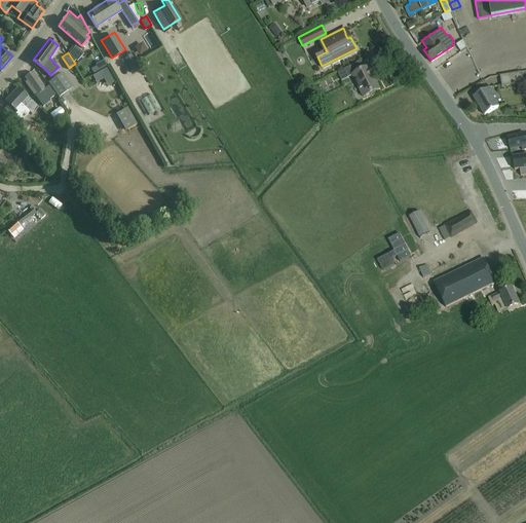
[(368,65),(359,69),(352,72),(364,95),(379,86),(373,76),(378,73),(373,63),(368,66),(368,65)]
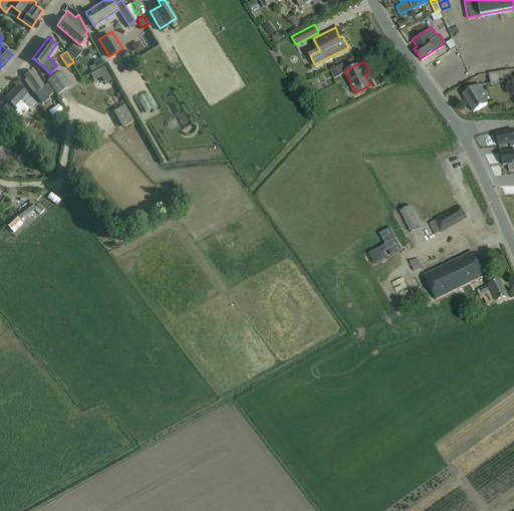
[(342,71),(338,63),(329,68),(333,76),(342,71)]
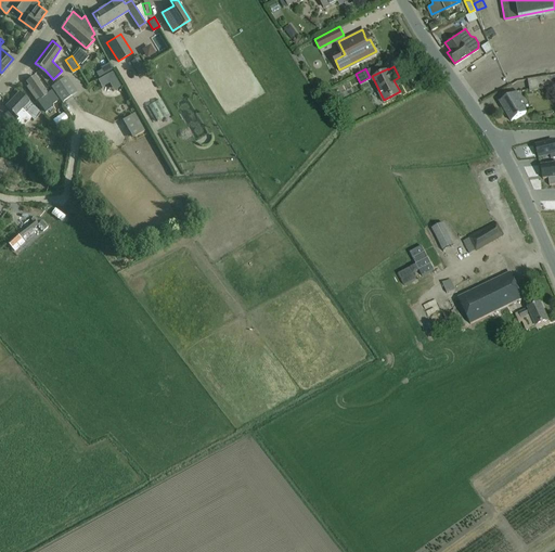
[(552,85),(550,73),(527,77),(529,89),(552,85)]
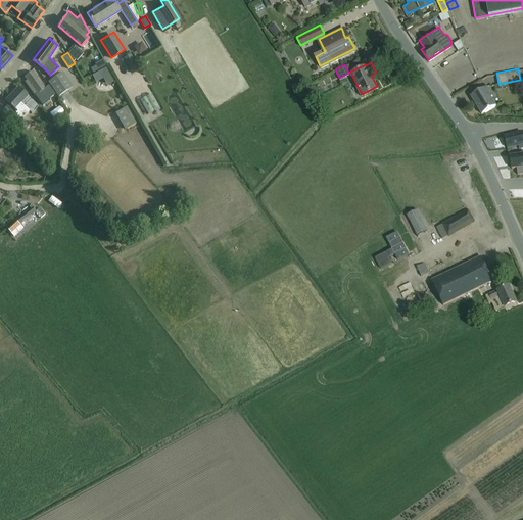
[(55,92),(49,84),(45,87),(33,69),(26,75),(28,79),(26,80),(36,94),(40,91),(46,99),(55,92)]
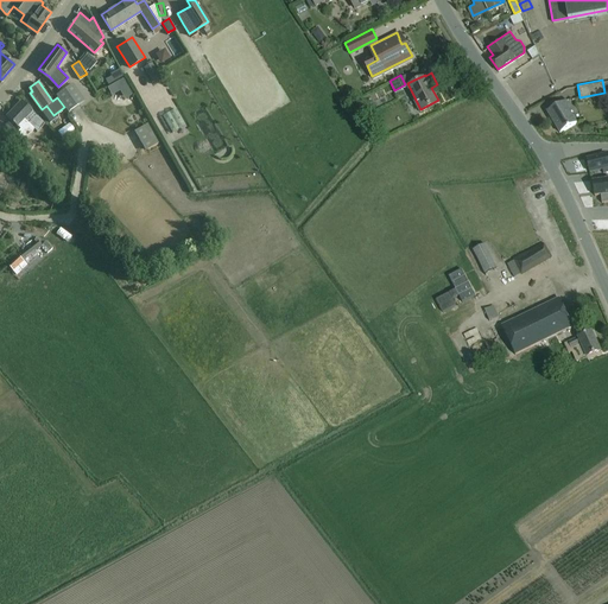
[(84,99),(73,81),(56,93),(68,110),(84,99)]
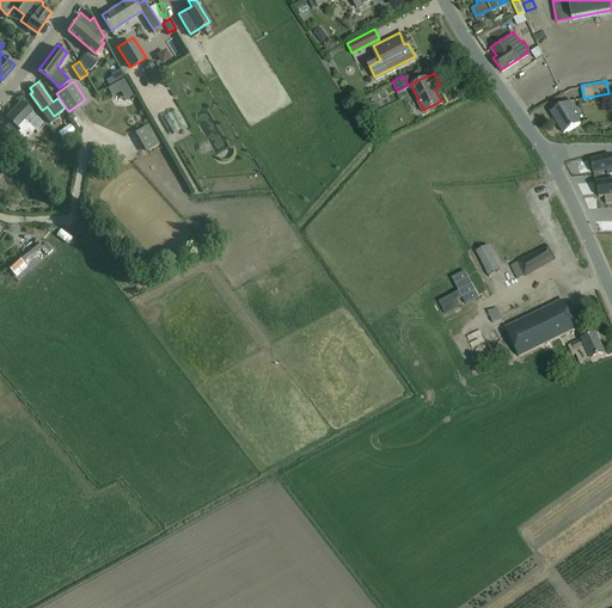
[(550,110),(563,131),(580,121),(574,111),(575,110),(569,98),(550,110)]
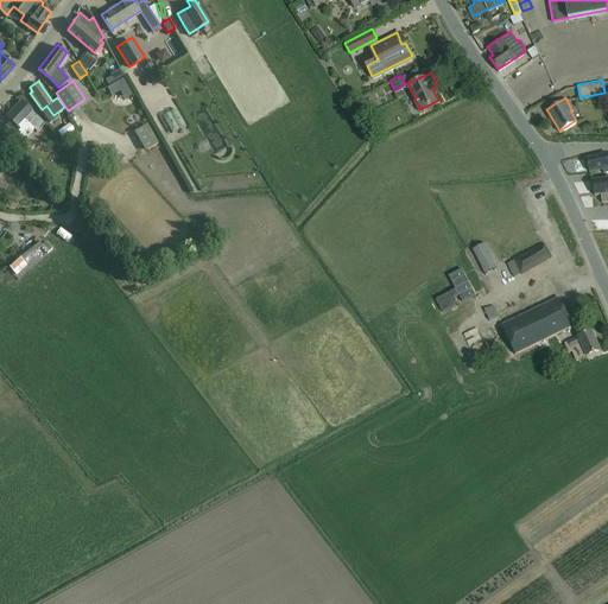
[(45,122),(30,107),(21,99),(7,114),(13,120),(12,121),(13,122),(14,121),(19,126),(16,129),(7,121),(0,128),(17,145),(24,138),(23,137),(33,126),(37,129),(45,122)]
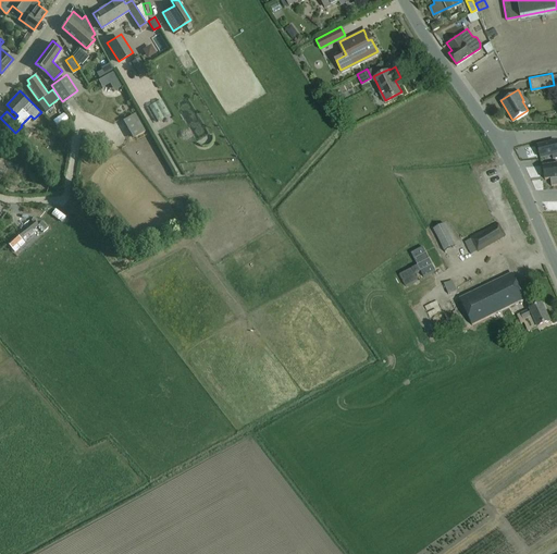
[(556,138),(555,139),(537,143),(540,156),(552,152),(552,156),(556,155),(556,138)]
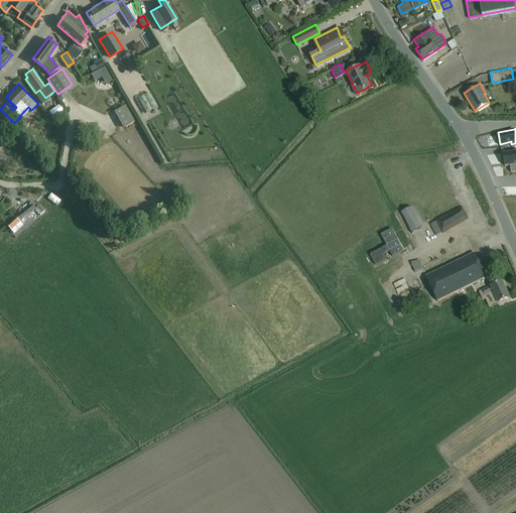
[(515,149),(503,152),(504,163),(510,163),(511,169),(515,168),(515,149)]
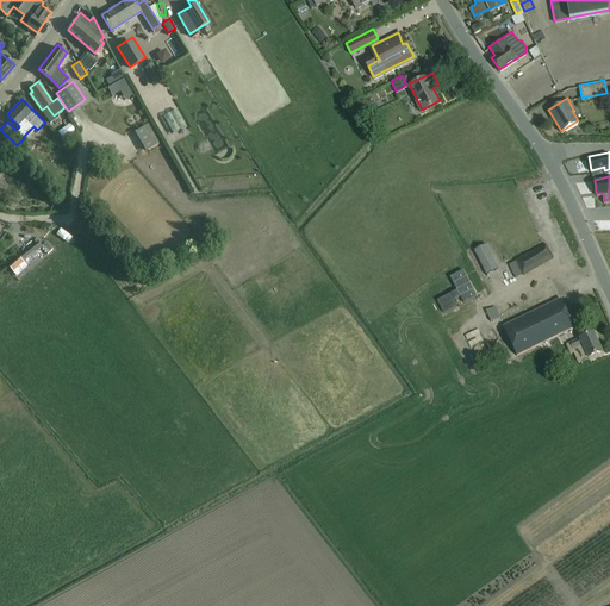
[(549,202),(560,198),(554,186),(543,191),(549,202)]
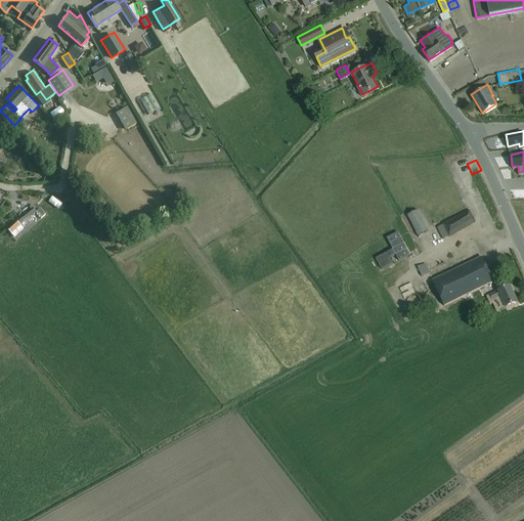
[(7,182),(1,188),(6,193),(12,188),(7,182)]
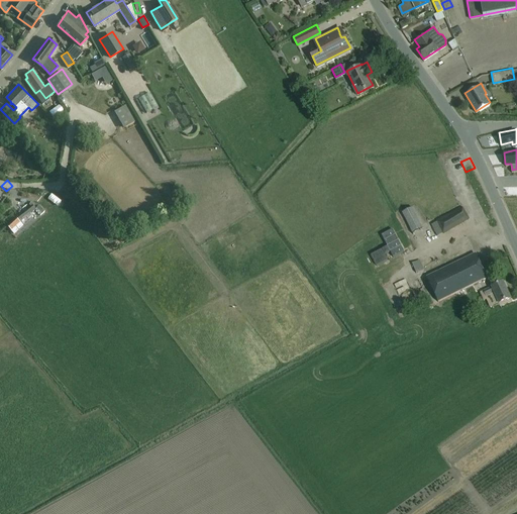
[(33,203),(18,215),(22,220),(36,208),(33,203)]
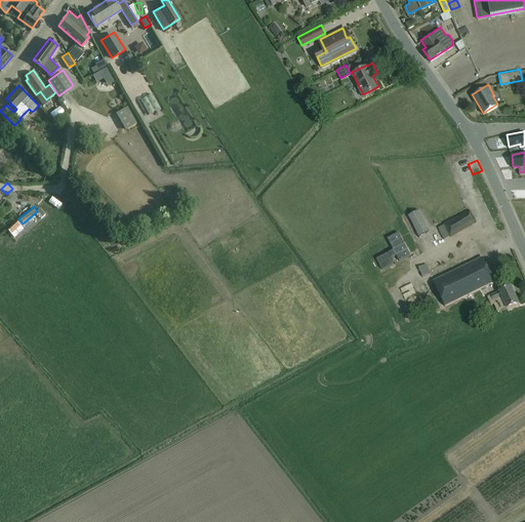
[(417,208),(407,213),(417,234),(429,229),(417,208)]
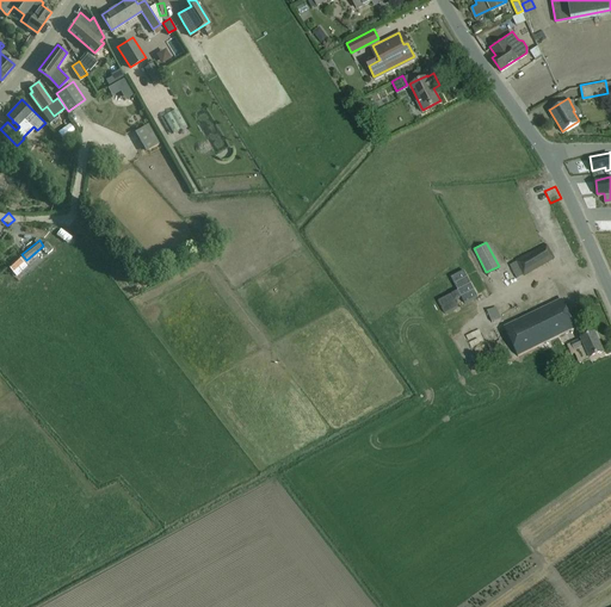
[(19,255),(8,265),(13,270),(24,260),(19,255)]
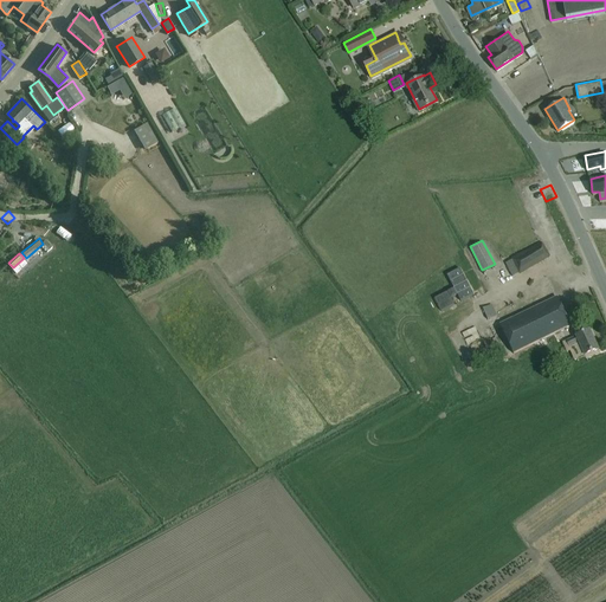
[(556,295),(546,299),(498,322),(513,350),(569,323),(556,295)]
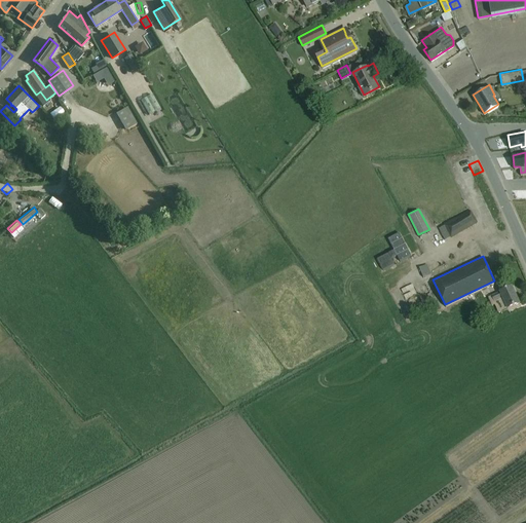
[(410,281),(416,295),(430,289),(426,281),(420,284),(417,277),(410,281)]
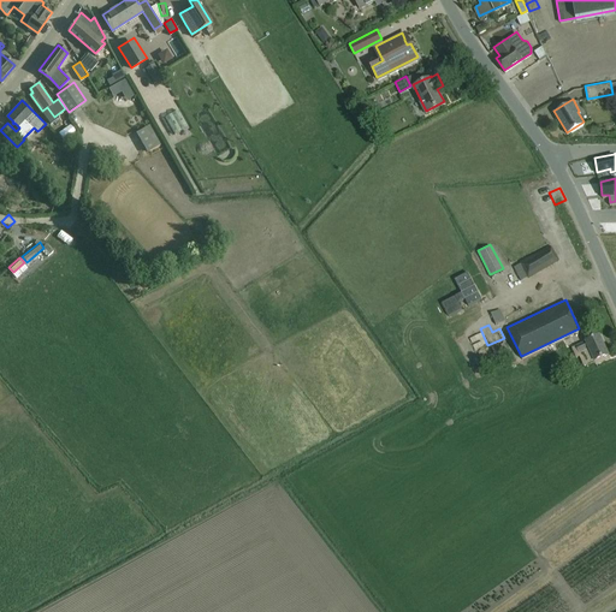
[(599,333),(588,338),(585,339),(575,344),(578,350),(588,345),(593,358),(608,352),(599,333)]
